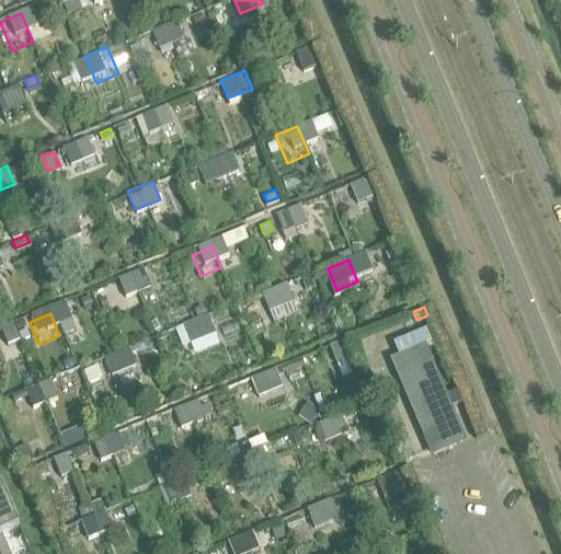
[(197,322),(176,331),(186,353),(207,343),(197,322)]
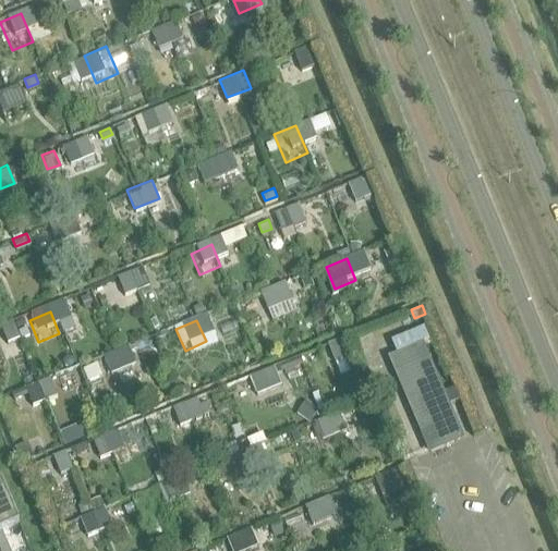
[(424,325),(391,338),(397,353),(429,339),(424,325)]
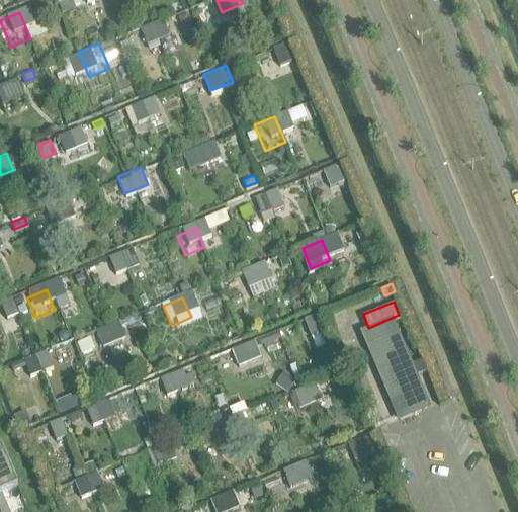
[(317,312),(304,317),(311,334),(324,329),(317,312)]
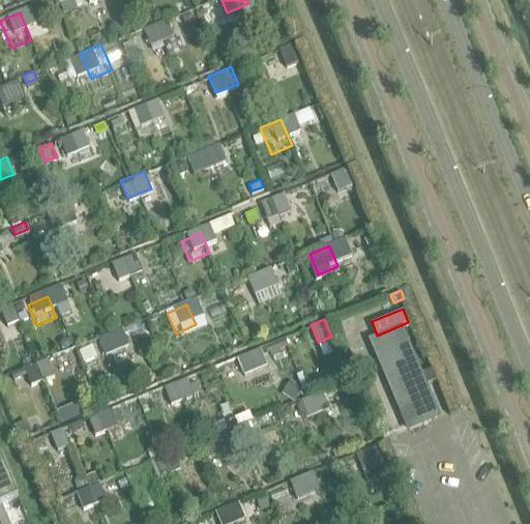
[(435,377),(431,367),(419,372),(400,325),(371,338),(408,426),(438,412),(424,382),(435,377)]
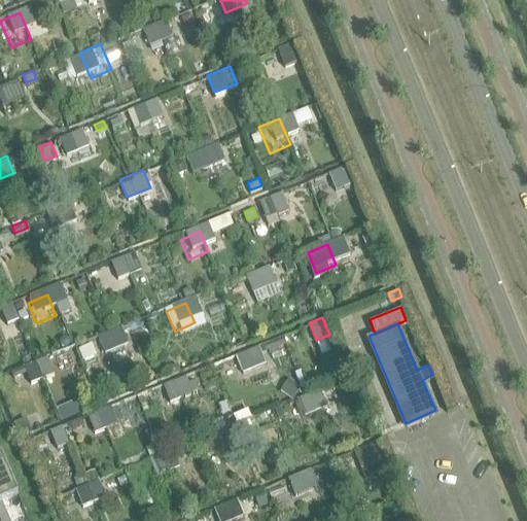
[(240,357),(220,367),(229,386),(248,378),(240,357)]
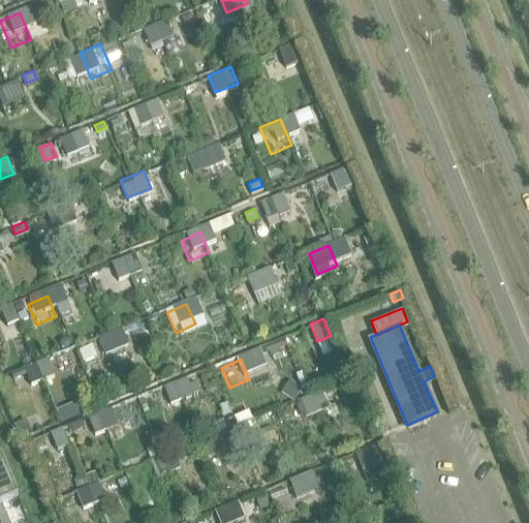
[(36,366),(17,374),(25,395),(44,387),(36,366)]
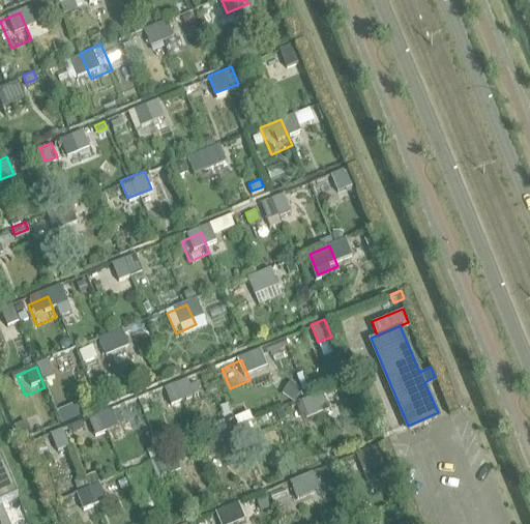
[(80,398),(55,408),(60,420),(85,410),(80,398)]
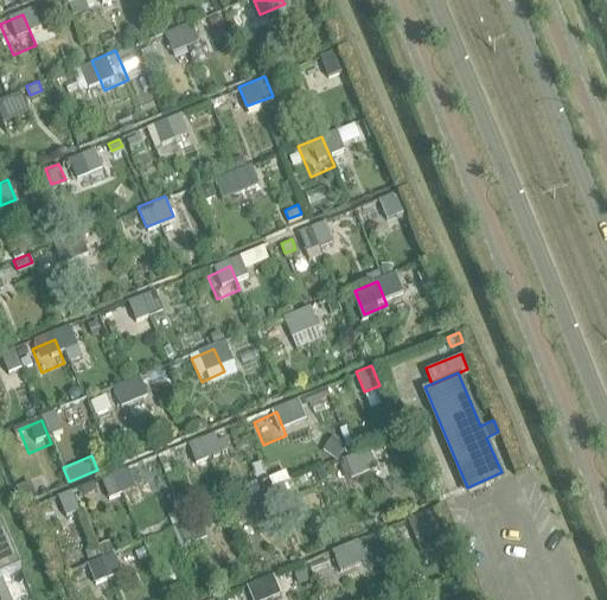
[(93,479),(78,485),(81,492),(96,486),(93,479)]
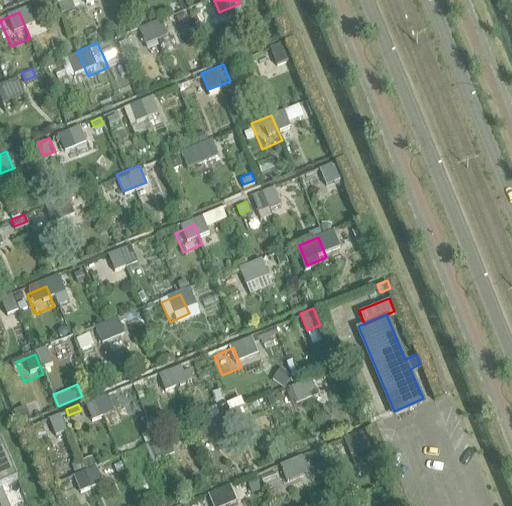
[(59,411),(47,416),(54,433),(66,428),(59,411)]
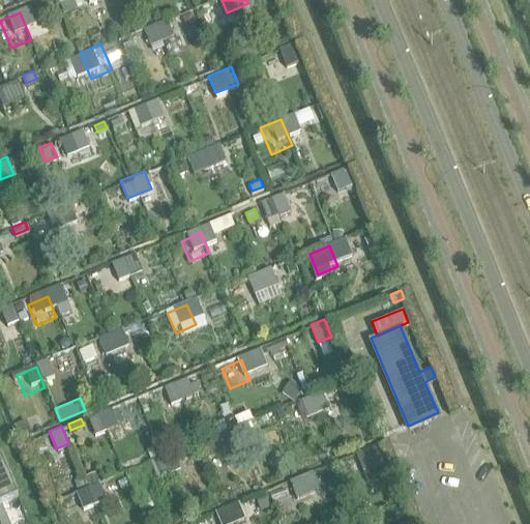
[(230,426),(210,434),(219,455),(239,446),(230,426)]
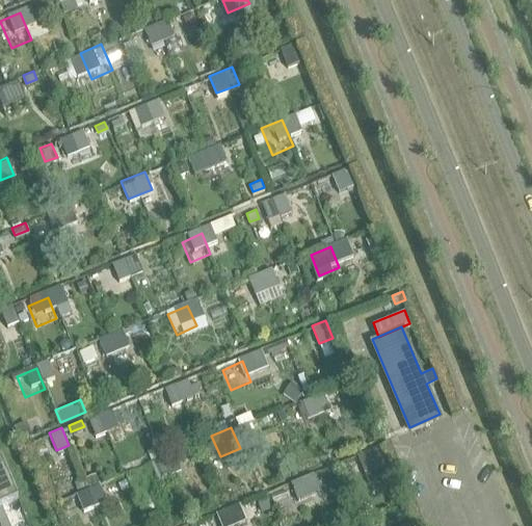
[(18,496),(5,465),(5,464),(2,456),(0,456),(0,503),(2,503),(18,496)]
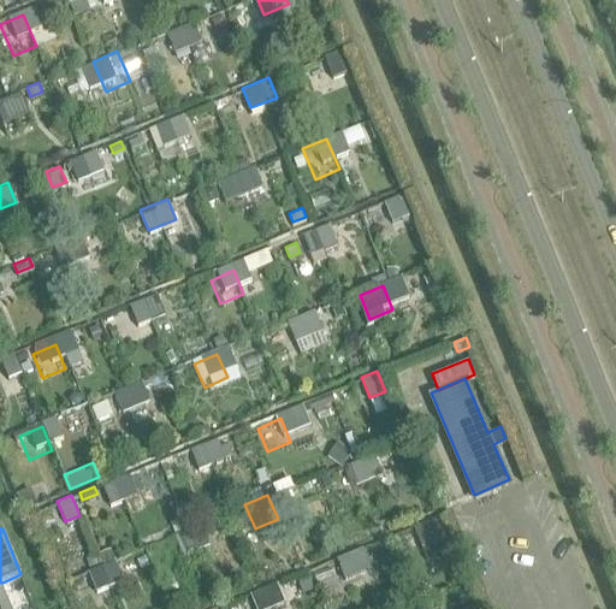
[(111,547),(99,550),(102,560),(114,555),(111,547)]
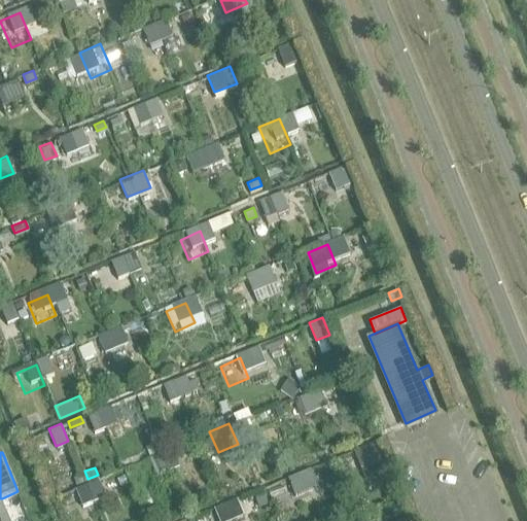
[(300,475),(280,484),(288,504),(308,495),(300,475)]
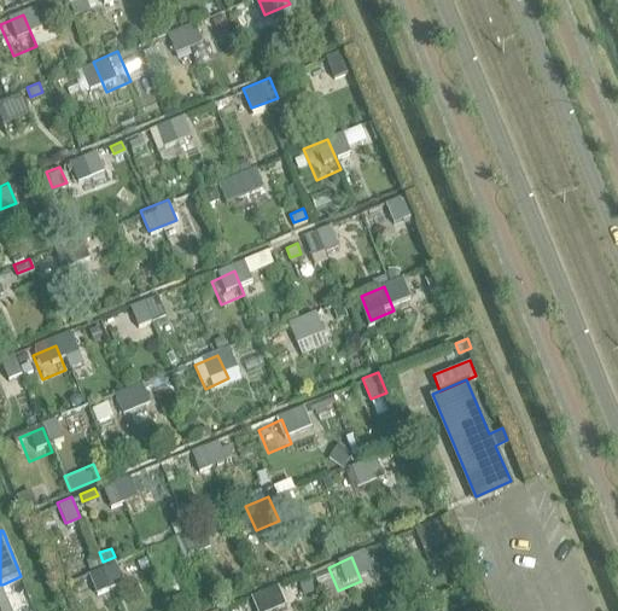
[(114,560),(87,571),(95,591),(122,580),(114,560)]
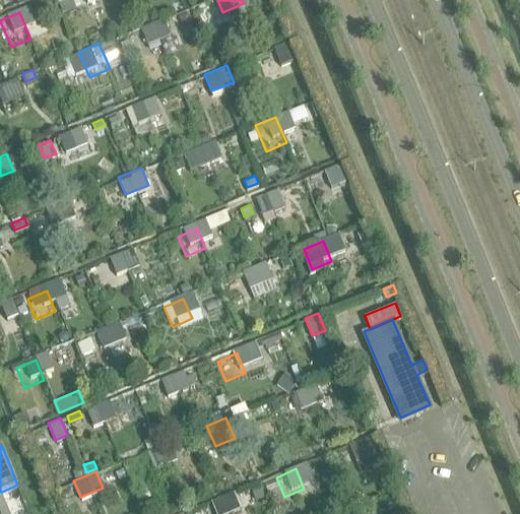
[(233,490),(211,499),(216,513),(220,513),(240,506),(233,490)]
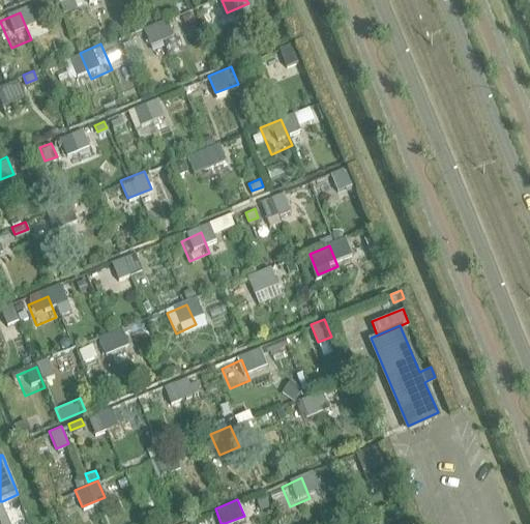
[(400,505),(393,508),(395,515),(402,513),(400,505)]
